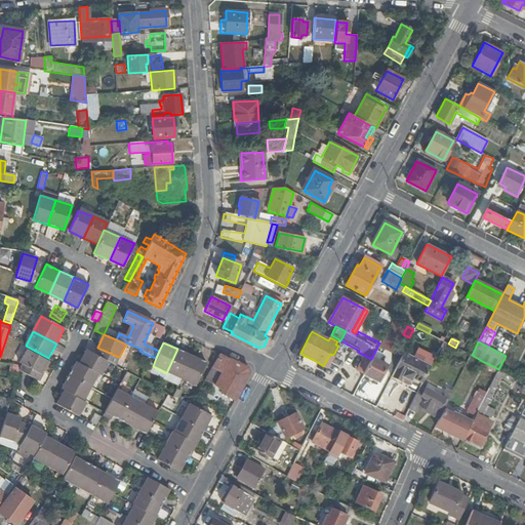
[(166,373),(180,380),(192,356),(177,349),(166,373)]
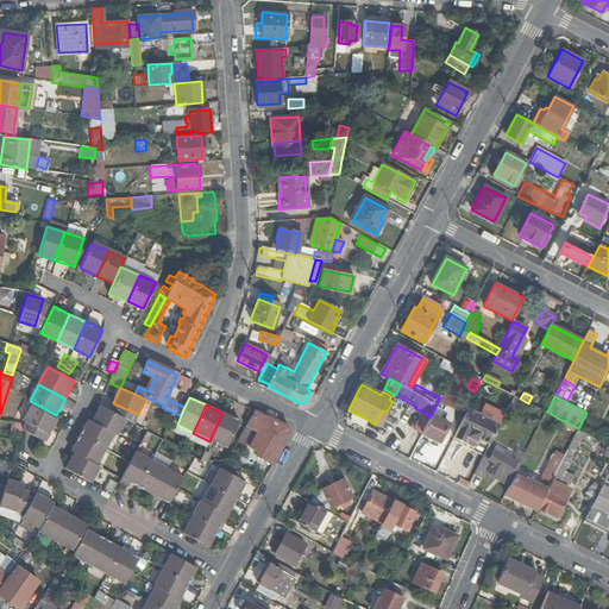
[(119,434),(127,420),(101,406),(93,420),(115,433),(119,434)]
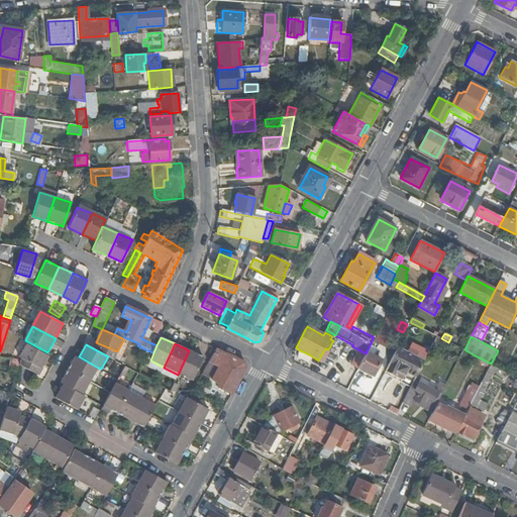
[(19,365),(38,376),(48,356),(27,345),(20,359),(21,359),(19,365)]
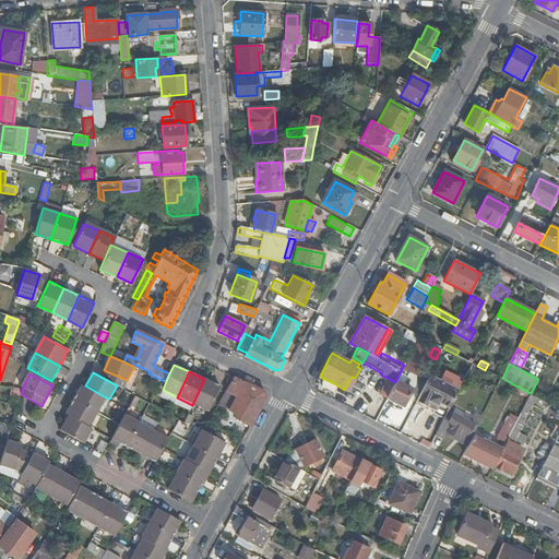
[(379,394),(388,397),(395,382),(381,375),(381,377),(387,380),(379,394)]
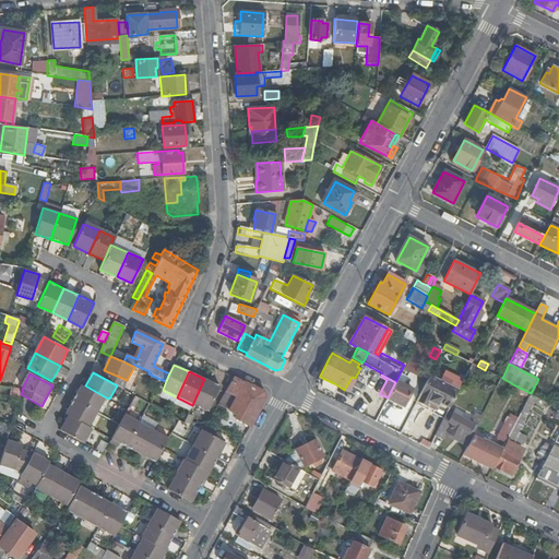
[(264,399),(263,392),(233,378),(217,406),(236,416),(234,419),(250,428),(264,399)]
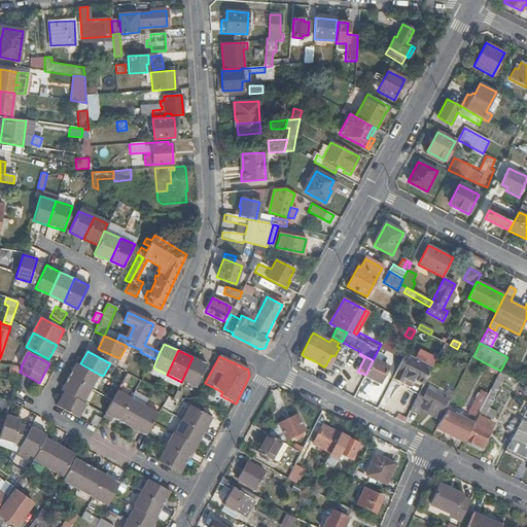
[(315,361),(304,356),(303,363),(311,367),(315,361)]
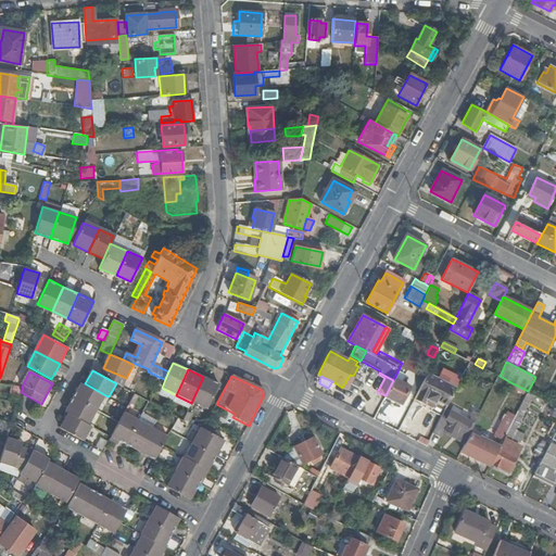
[(203,377),(191,403),(205,409),(217,383),(203,377)]
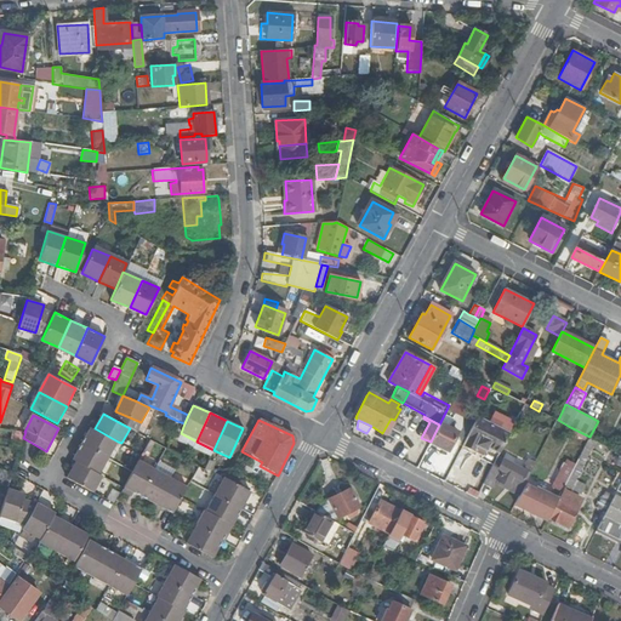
[(485,421),(477,438),(494,448),(496,443),(501,445),(507,433),(485,421)]
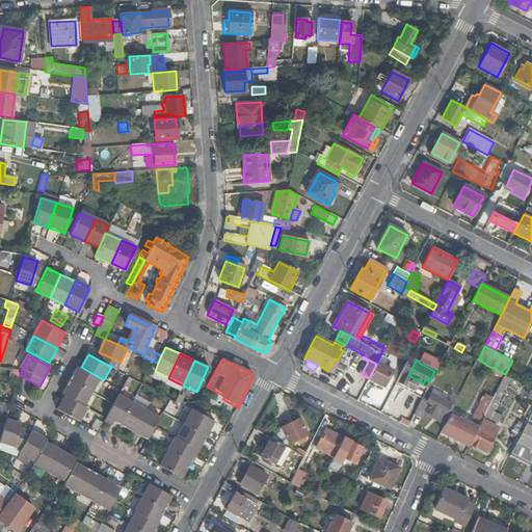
[(376,364),(369,378),(383,387),(392,369),(377,362),(376,364)]
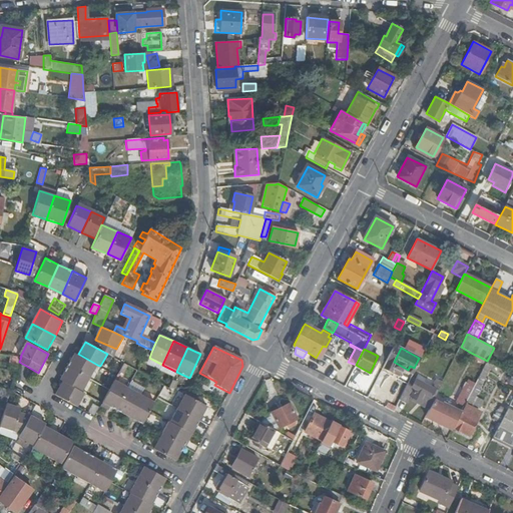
[(69,366),(90,378),(97,365),(78,354),(76,353),(69,366)]
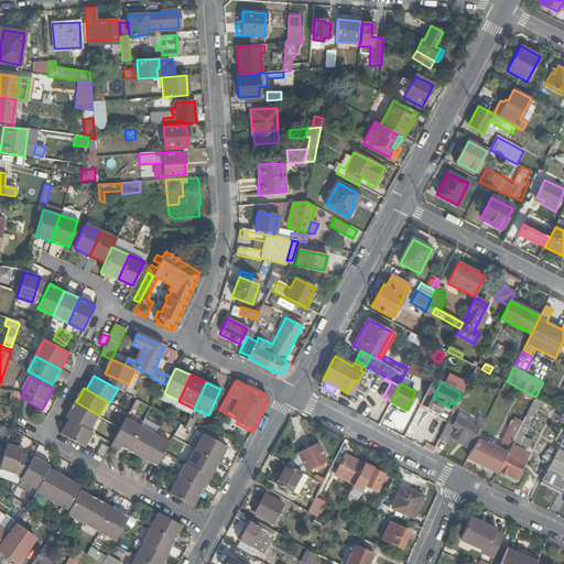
[(8,399),(21,401),(21,398),(23,392),(22,392),(9,391),(8,399)]
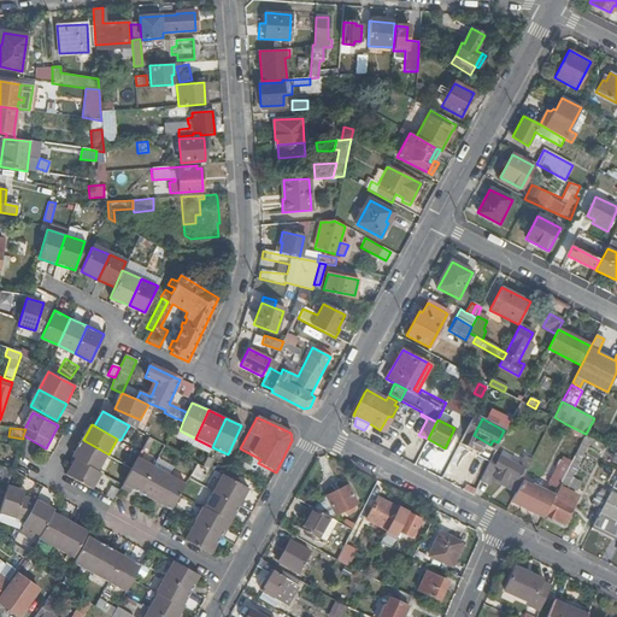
[(77,458),(100,471),(109,454),(83,440),(74,457),(77,458)]
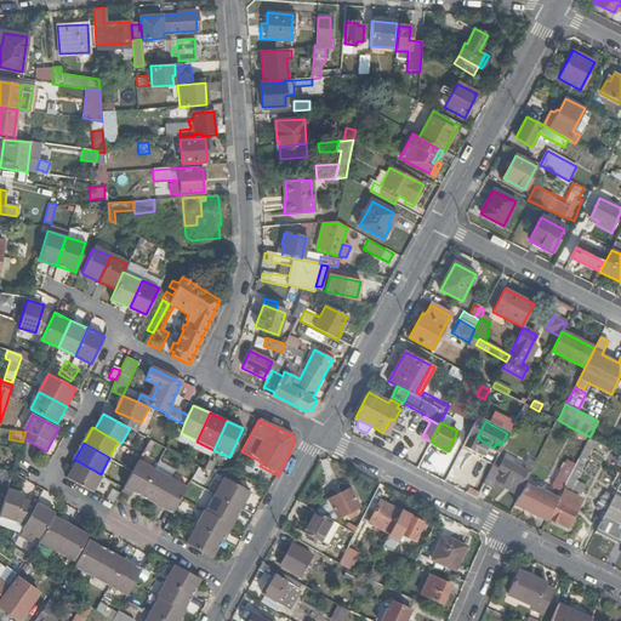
[(591,451),(585,448),(570,474),(562,491),(559,497),(560,499),(551,518),(568,527),(582,499),(569,493),(591,451)]
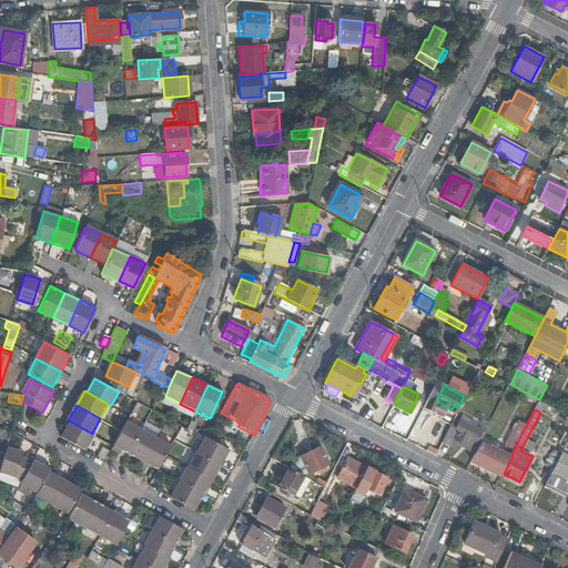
[(130,453),(143,428),(129,419),(115,444),(123,449),(130,453)]
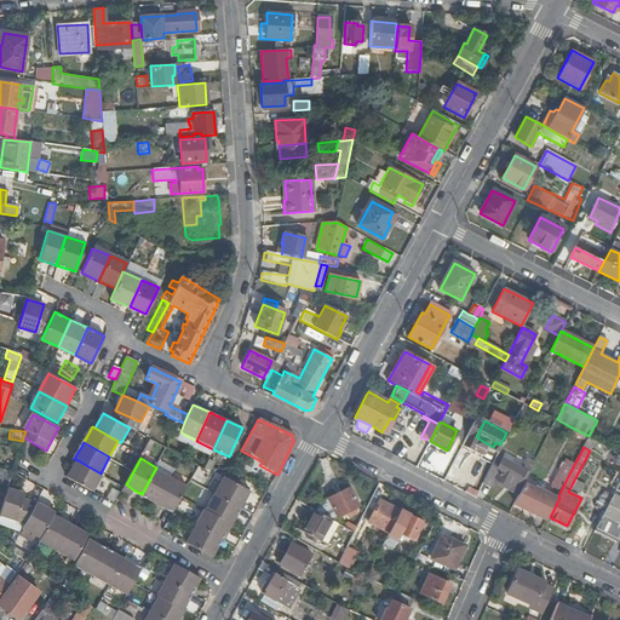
[(518,494),(535,461),(529,459),(524,469),(503,458),(498,469),(501,471),(498,480),(499,481),(499,483),(505,487),(507,484),(511,487),(511,489),(518,494)]
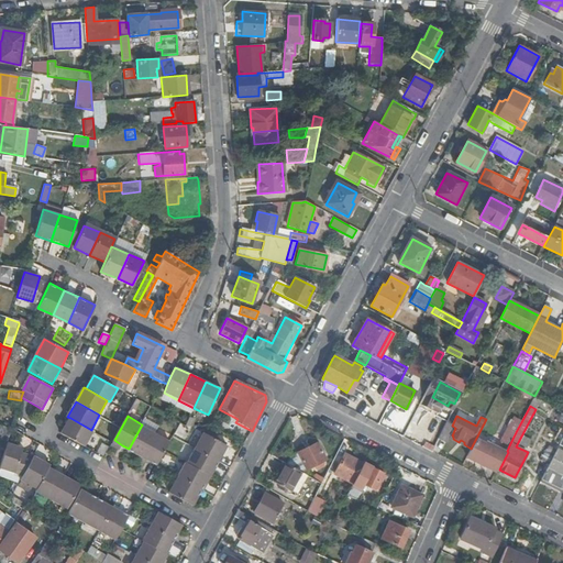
[(155,430),(157,424),(143,417),(141,422),(155,430)]
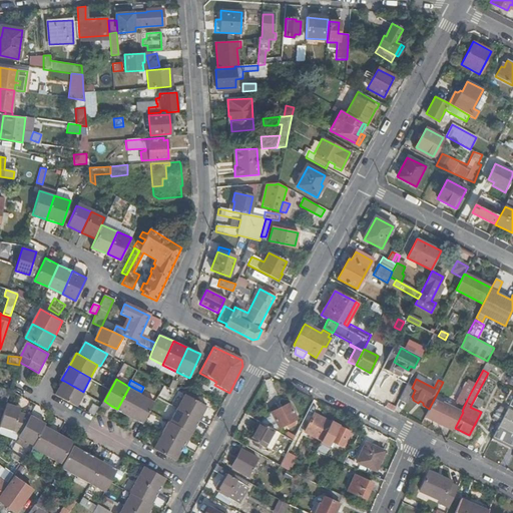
[(56,395),(78,406),(85,393),(83,392),(64,381),(56,395)]
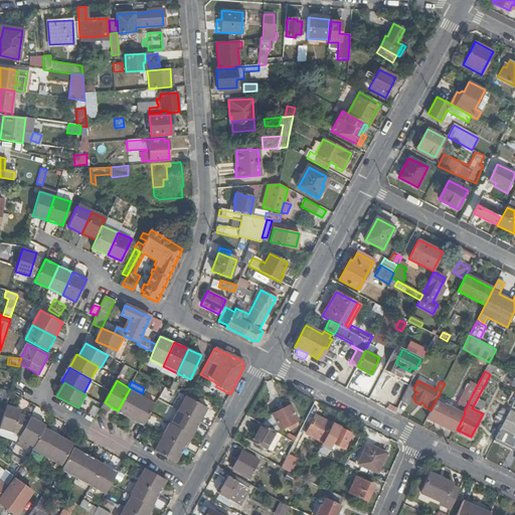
[(130,417),(142,395),(130,388),(118,410),(130,417)]
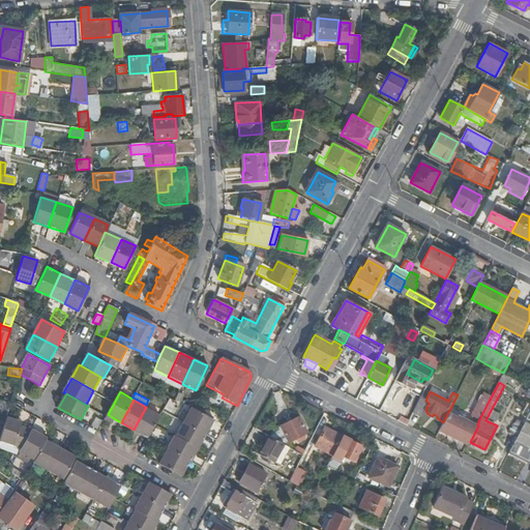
[(6,417),(10,404),(11,402),(5,402),(0,415),(0,420),(5,421),(6,417)]
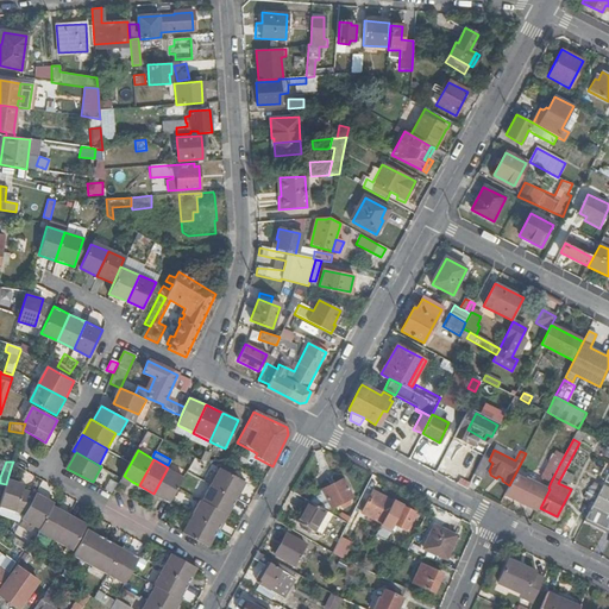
[(551,482),(559,465),(552,463),(545,478),(551,482)]
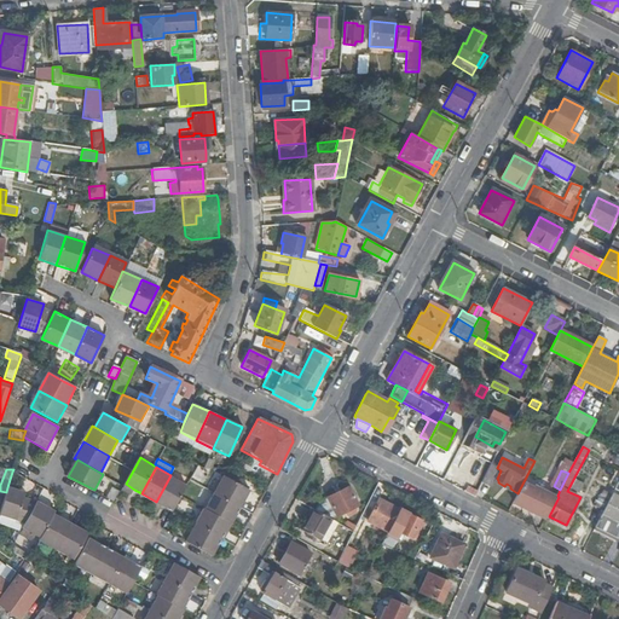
[(181,495),(187,484),(171,475),(156,502),(173,512),(181,495)]
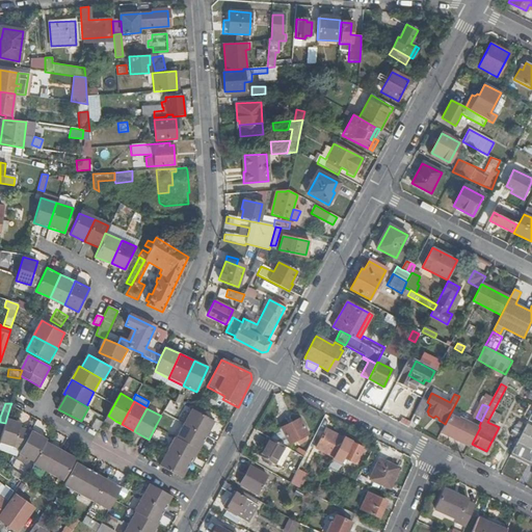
[(194,413),(188,425),(211,439),(218,425),(194,413)]
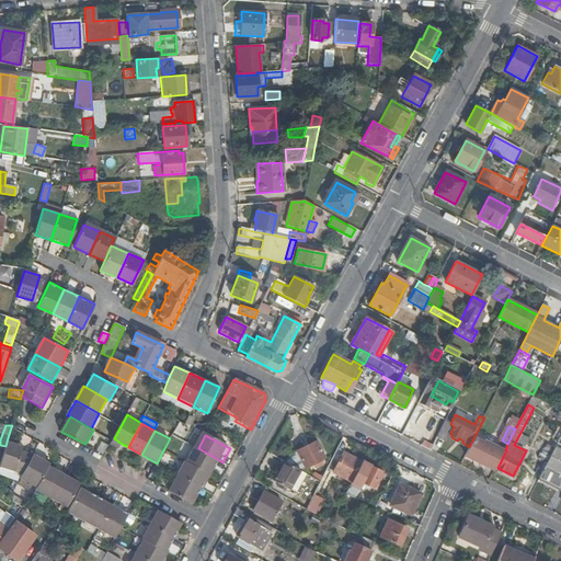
[(119,448),(122,444),(114,438),(113,439),(111,444),(119,448)]
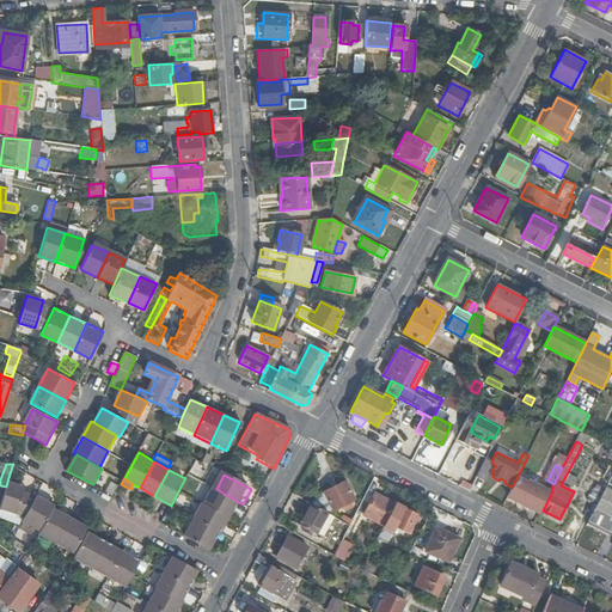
[(537,500),(542,491),(543,489),(530,482),(528,484),(518,478),(509,496),(532,508),(536,500),(537,500)]
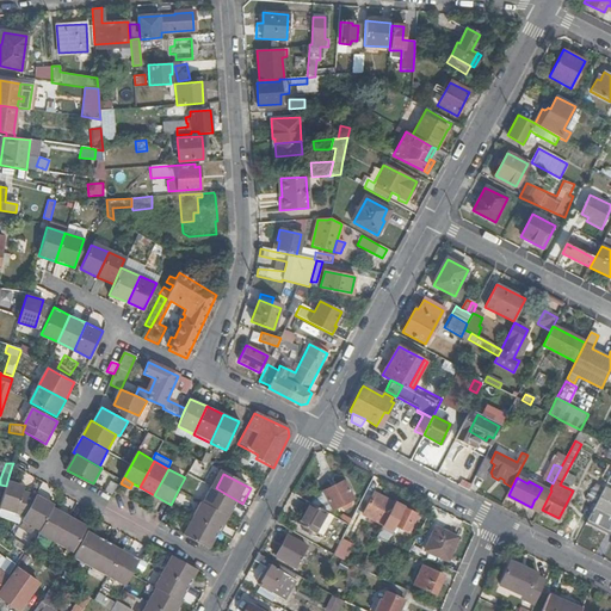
[(344,480),(322,491),(332,508),(353,499),(344,480)]
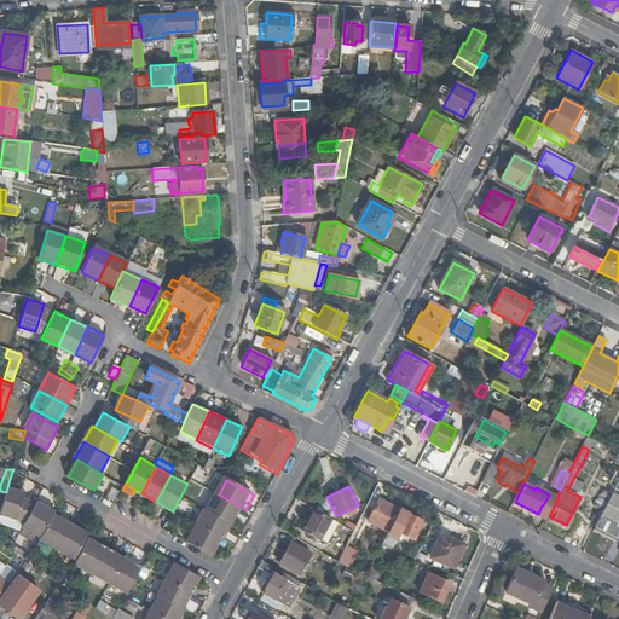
[(25,524),(36,503),(38,502),(23,497),(25,492),(7,487),(6,492),(0,510),(0,515),(13,519),(17,520),(25,524)]
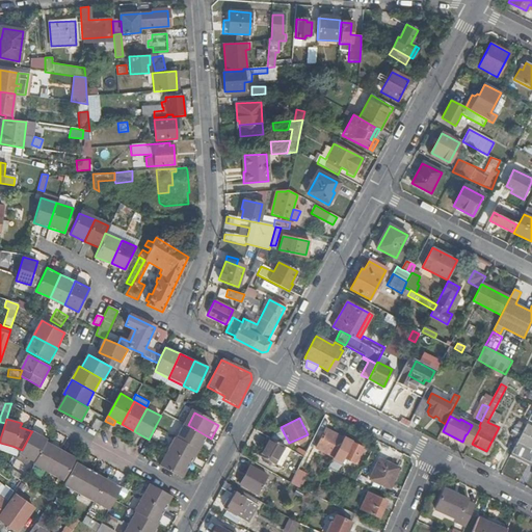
[(520,436),(526,425),(520,422),(513,433),(520,436)]
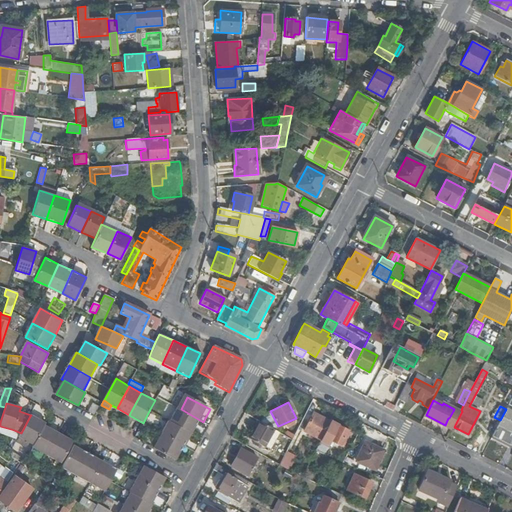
[(174,422),(194,434),(196,435),(203,422),(181,409),(174,422)]
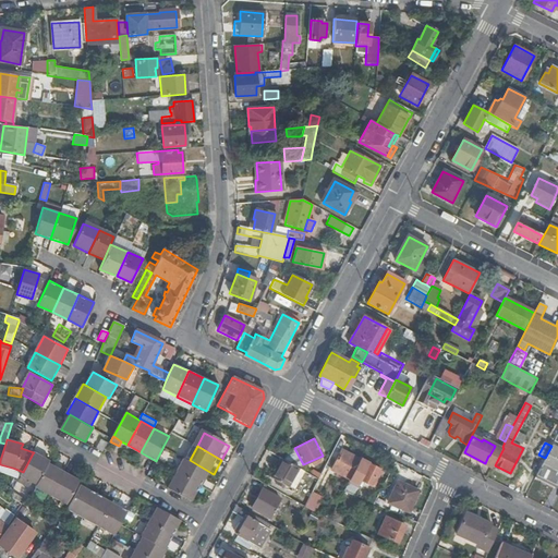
[(557,481),(557,448),(552,446),(545,458),(536,475),(556,485),(557,481)]
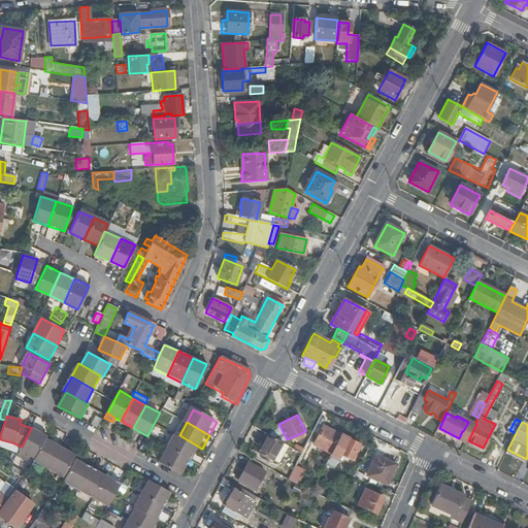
[(466,441),(473,427),(467,424),(463,431),(462,431),(459,438),(466,441)]
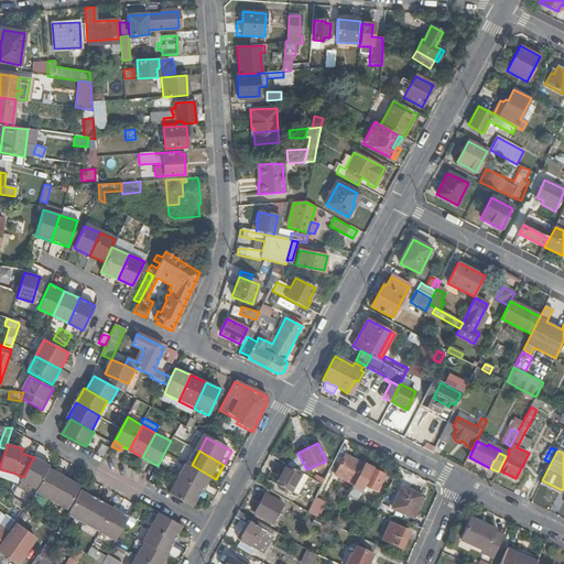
[(364,463),(345,454),(335,475),(353,484),(364,463)]
